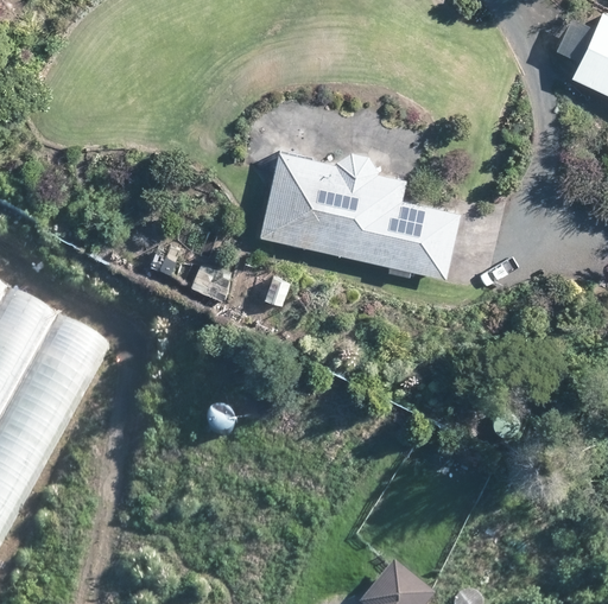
[(571,78),(607,96),(607,13),(601,10),(593,27),(572,18),(556,55),(577,65),(571,78)]
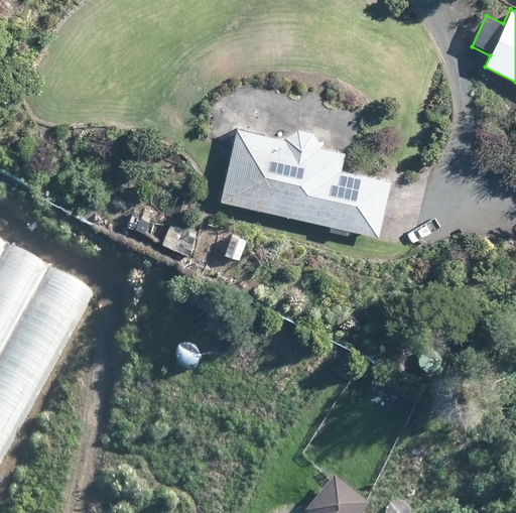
[(221,203),(377,238),(390,182),(341,171),(344,154),(318,148),(319,146),(311,134),(298,131),(284,139),(283,142),(237,131),(228,168),(221,203)]
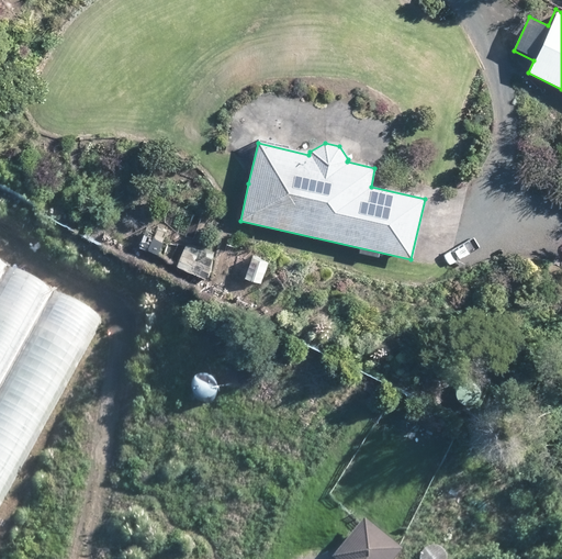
[(259,286),(267,264),(253,259),(245,280),(259,286)]
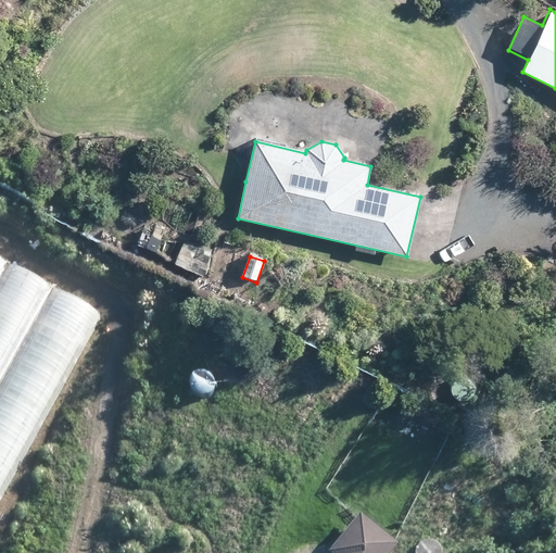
[(0,381),(49,293),(8,271),(0,283),(0,381)]
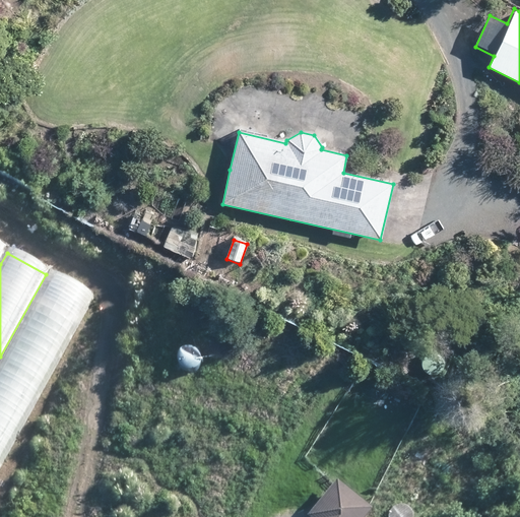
[(0,357),(0,461),(90,300),(46,274),(0,357)]
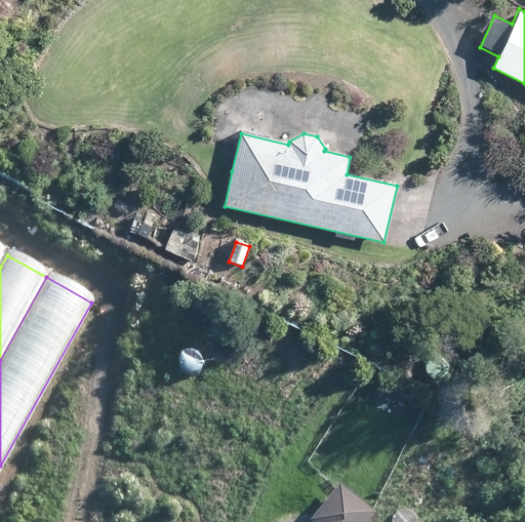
[(373,521),(339,492),(332,500),(314,521),(373,521)]
